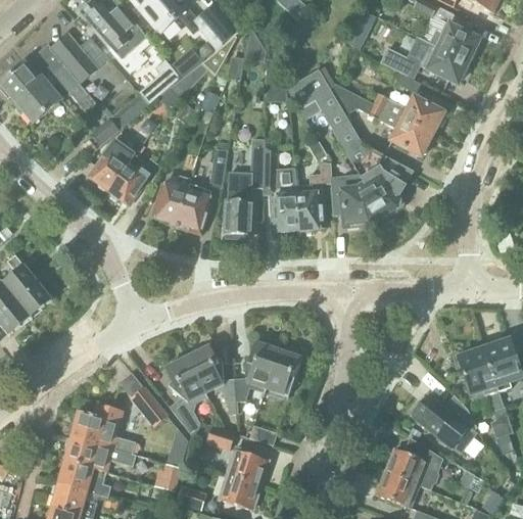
[(85,9),(82,11),(94,27),(93,28),(102,39),(103,37),(116,52),(116,51),(123,57),(140,41),(135,35),(141,30),(120,5),(112,11),(103,1),(100,4),(96,0),(94,0),(91,3),(88,2),(85,5),(85,9)]
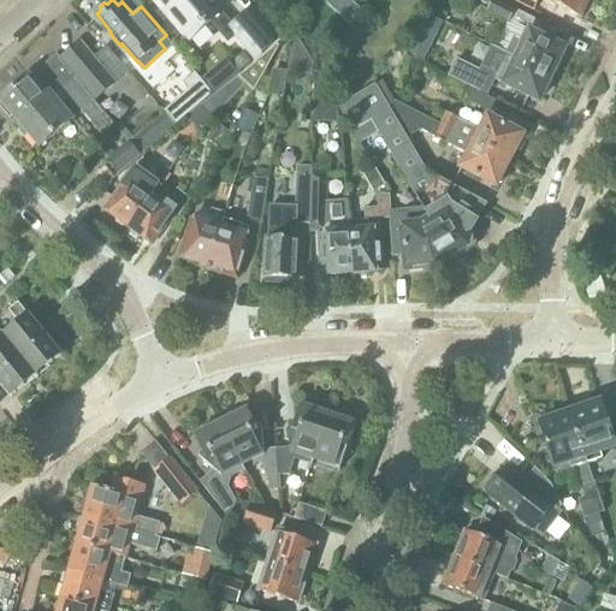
[(159,0),(190,36),(211,18),(227,37),(236,31),(256,54),(278,36),(253,6),(234,23),(221,9),(223,9),(215,0),(159,0)]
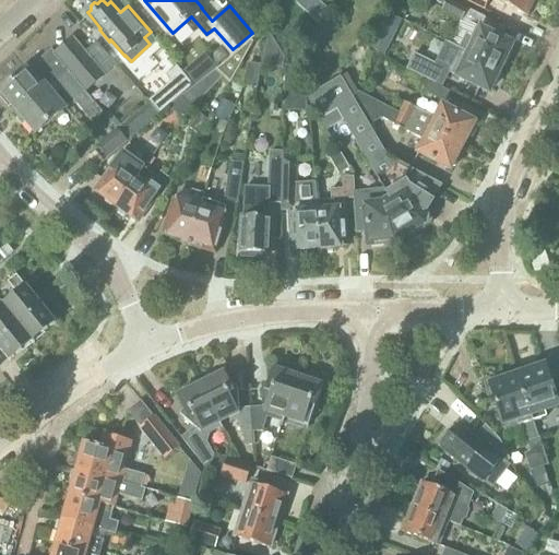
[(330,8),(321,0),(296,0),(318,21),(330,8)]
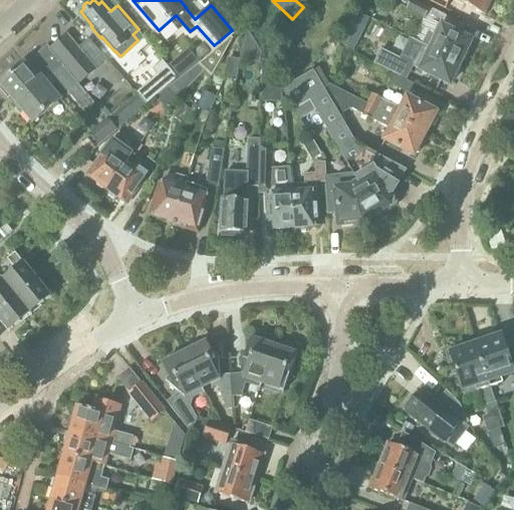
[(405,0),(409,2),(409,3),(407,8),(424,16),(425,17),(431,6),(423,1),(421,0),(405,0)]
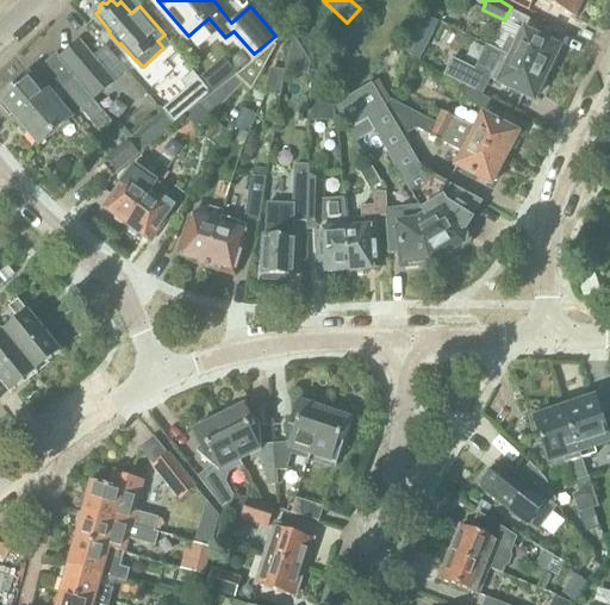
[(546,0),(572,13),(578,0),(546,0)]
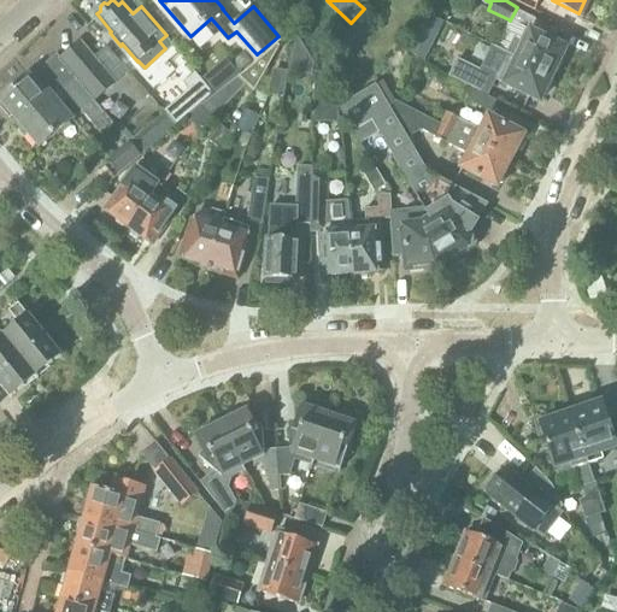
[(364,16),(351,27),(362,39),(374,27),(364,16)]
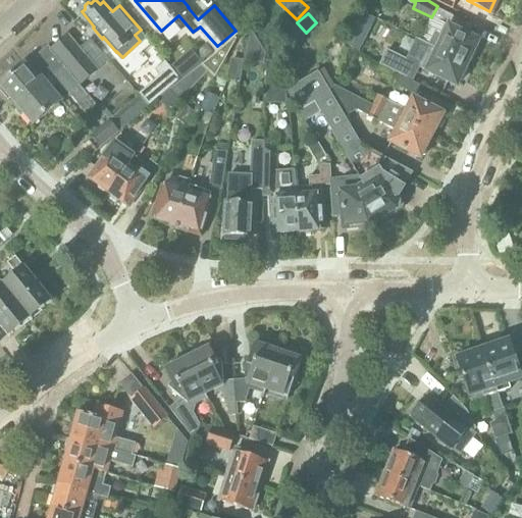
[(436,29),(429,42),(468,60),(469,57),(471,58),(476,49),(474,48),(478,38),(467,33),(457,28),(446,21),(440,32),(436,29)]
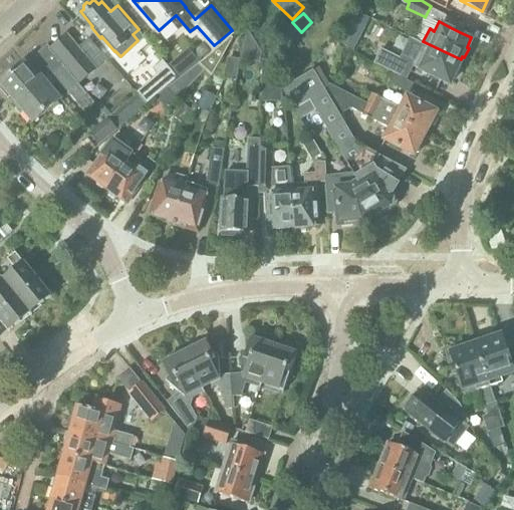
[(52,44),(49,47),(48,48),(60,61),(77,82),(95,67),(66,32),(52,44)]
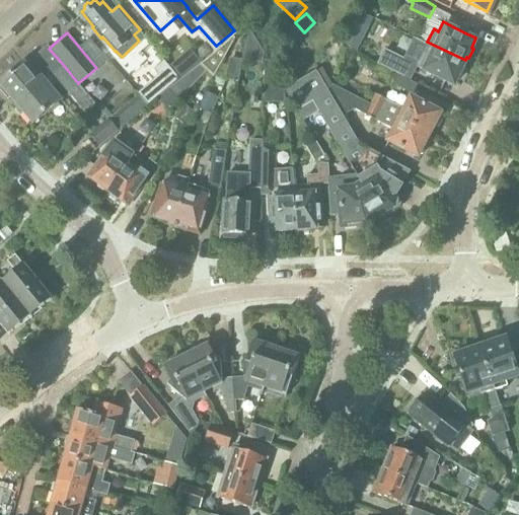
[(233,34),(200,62),(207,68),(214,75),(235,37),(233,34)]
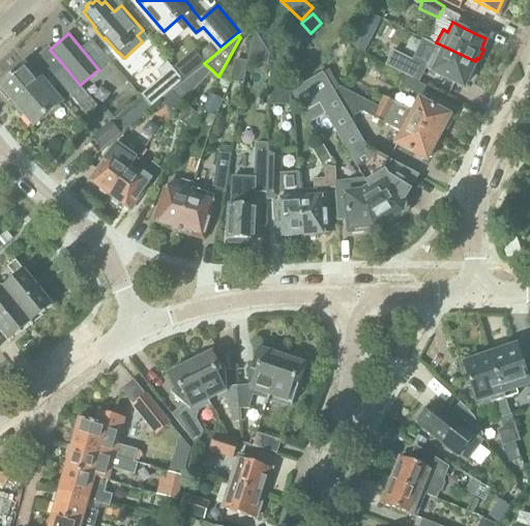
[(393,48),(386,62),(413,77),(414,76),(420,63),(427,66),(430,67),(464,84),(469,75),(470,75),(471,76),(475,66),(474,65),(473,64),(474,63),(475,61),(436,42),(427,38),(425,37),(415,59),(393,48)]
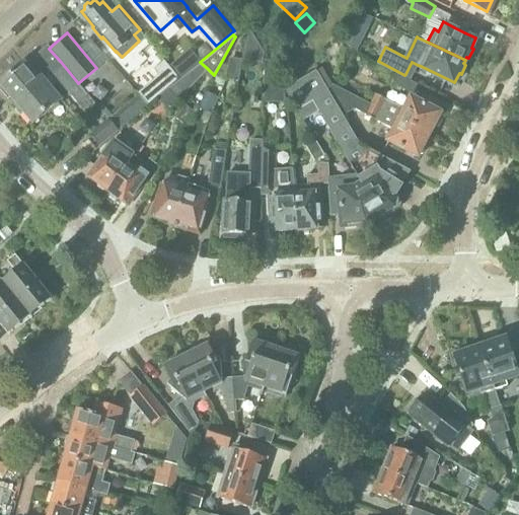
[(201,58),(211,50),(204,42),(194,50),(201,58)]
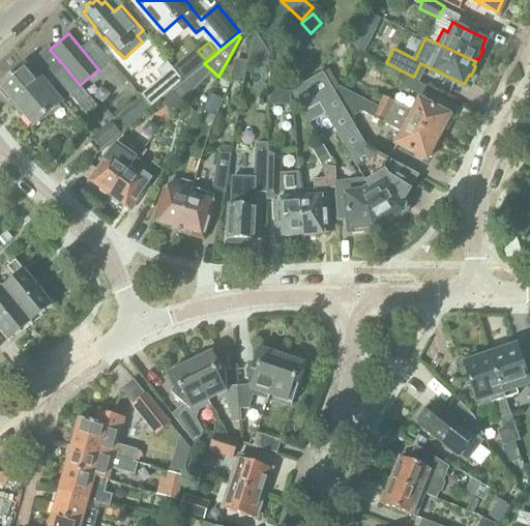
[(51,49),(48,46),(25,65),(25,64),(24,64),(9,77),(7,75),(0,81),(0,90),(8,99),(10,97),(15,103),(16,101),(61,63),(62,63),(50,50),(51,49)]
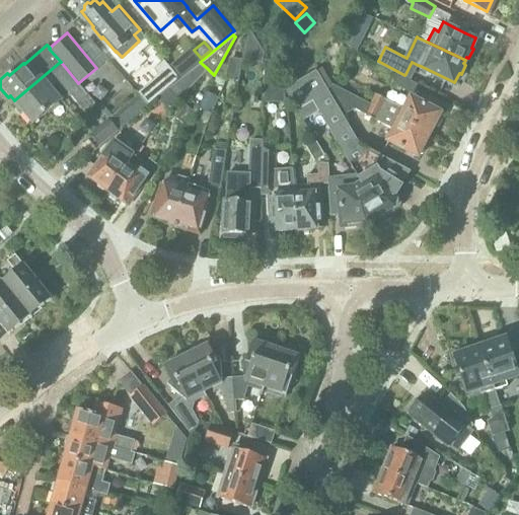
[(191,48),(171,64),(181,76),(201,60),(191,48)]
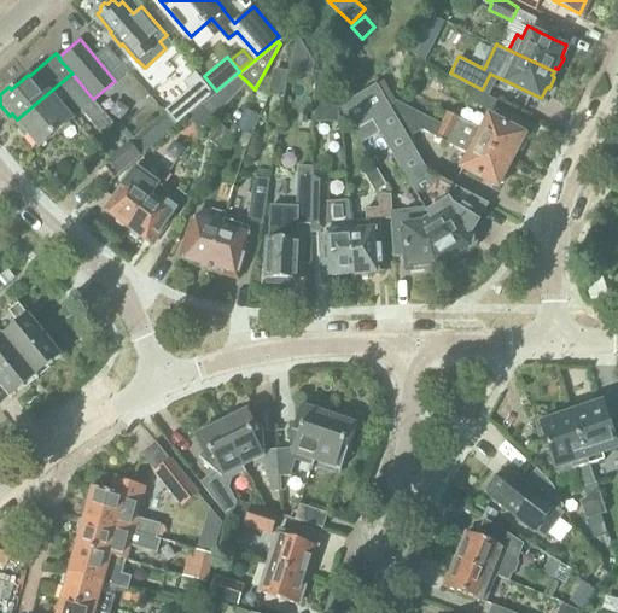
[(191,88),(165,110),(172,117),(176,122),(176,123),(186,114),(200,103),(214,91),(197,70),(187,77),(191,82),(191,88)]
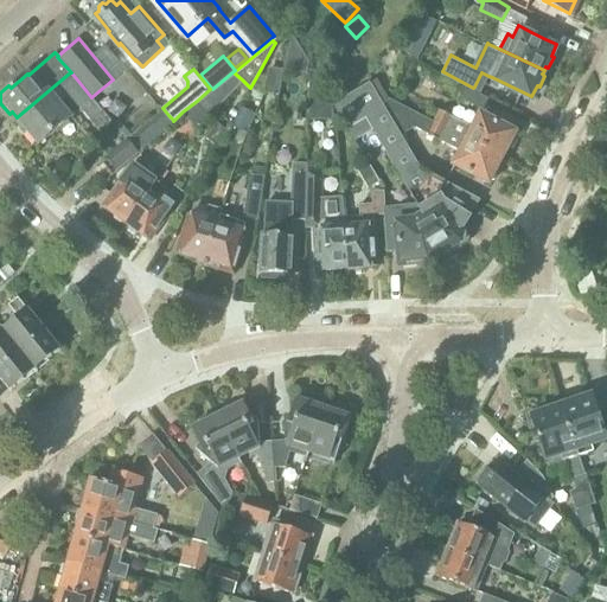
[(332,116),(332,101),(314,69),(310,69),(310,101),(310,117),(332,116)]
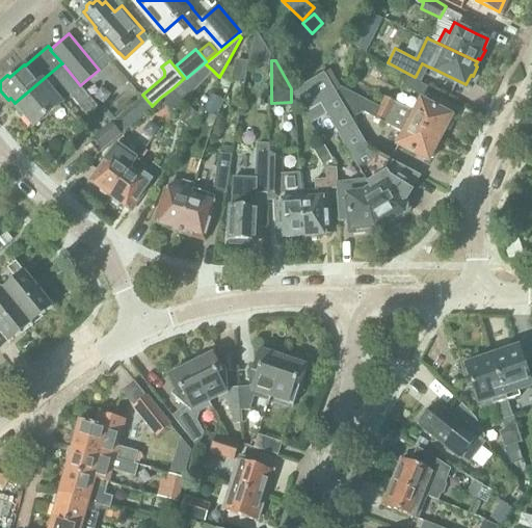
[(53,87),(60,81),(72,95),(87,112),(97,104),(80,85),(62,63),(61,63),(16,102),(15,103),(34,126),(35,125),(64,100),(53,87)]
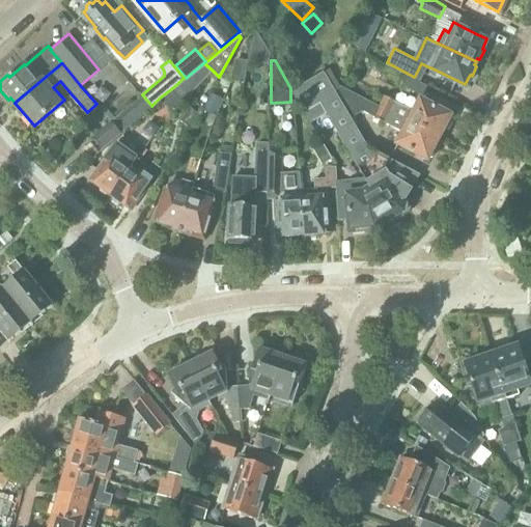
[(184,100),(212,70),(204,63),(173,89),(184,100)]
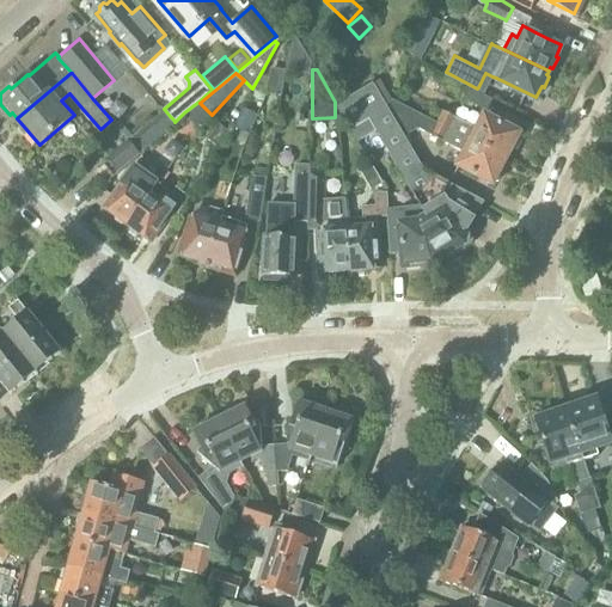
[(403,132),(387,106),(373,83),(336,104),(350,128),(352,127),(369,117),(377,128),(421,203),(426,212),(429,215),(434,259),(435,263),(470,243),(471,240),(471,238),(467,228),(473,218),(465,213),(470,204),(476,195),(451,182),(448,181),(424,169),(423,167),(417,155),(410,145),(409,141),(407,138),(405,136),(403,132)]
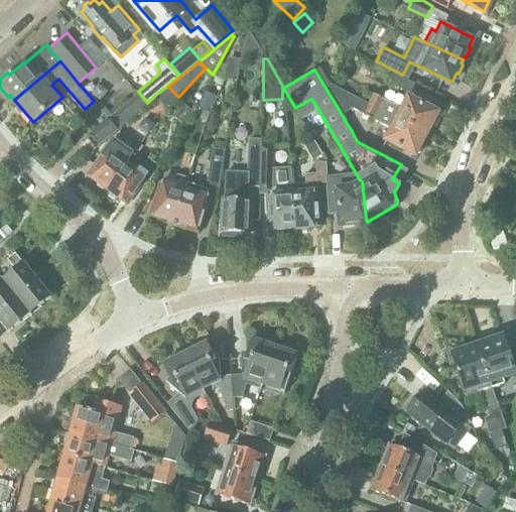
[(390,83),(410,93),(415,83),(395,73),(390,83)]
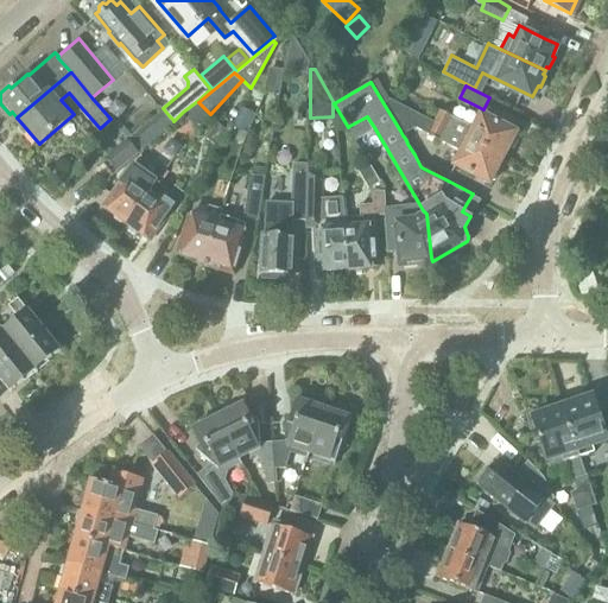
[(504,157),(435,120),(390,97),(385,106),(400,131),(403,135),(418,126),(462,150),(455,163),(491,182),(504,157)]
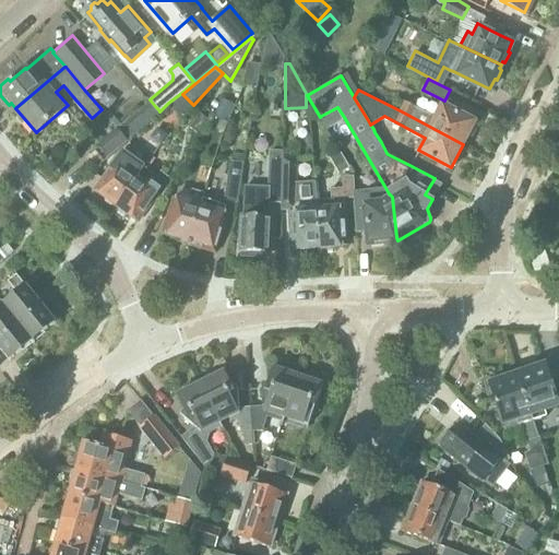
[(213,113),(226,119),(234,102),(222,95),(213,113)]
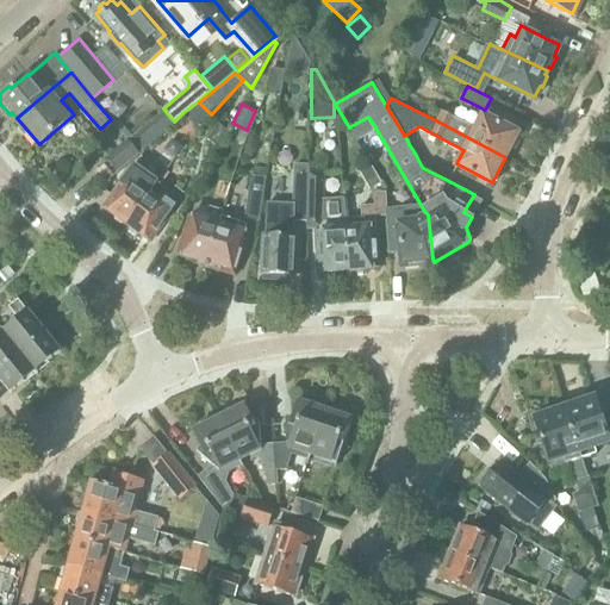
[(436,120),(505,157),(518,131),(484,112),(477,126),(442,108),(436,120)]
